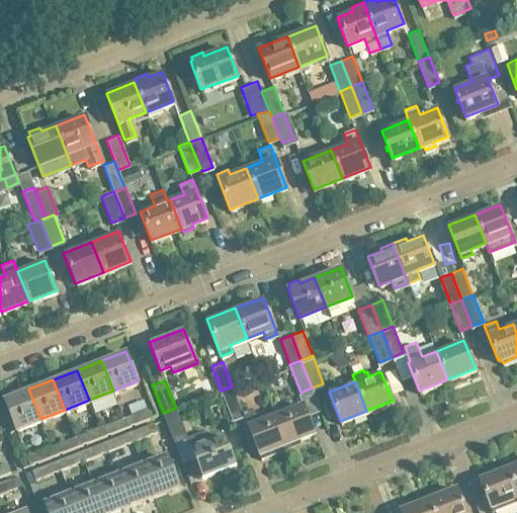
[(242,410),(232,387),(221,391),(232,419),(243,415),(246,425),(248,424),(256,446),(258,453),(285,442),(275,414),(263,418),(250,407),(242,410)]
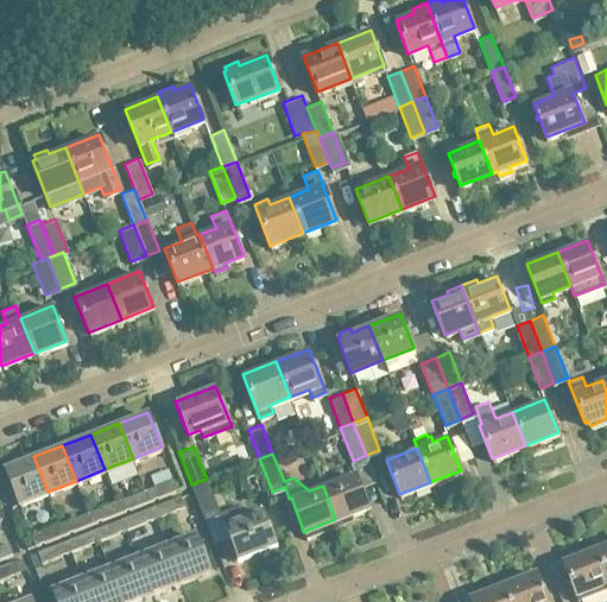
[(48,492),(33,456),(5,468),(19,504),(48,492)]
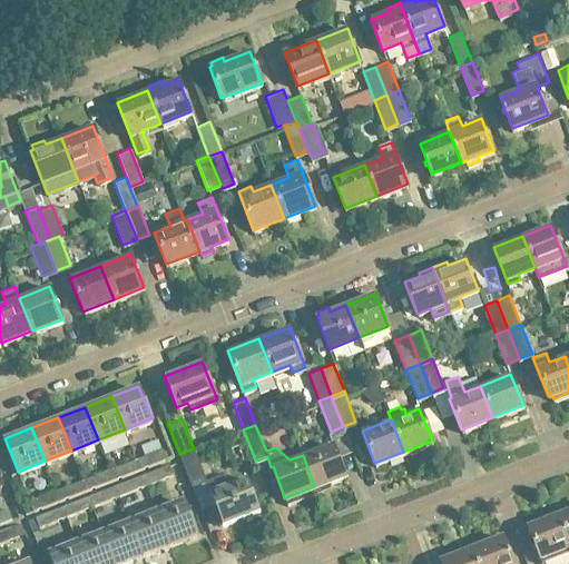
[(314,486),(319,485),(344,475),(333,444),(303,455),(314,486)]
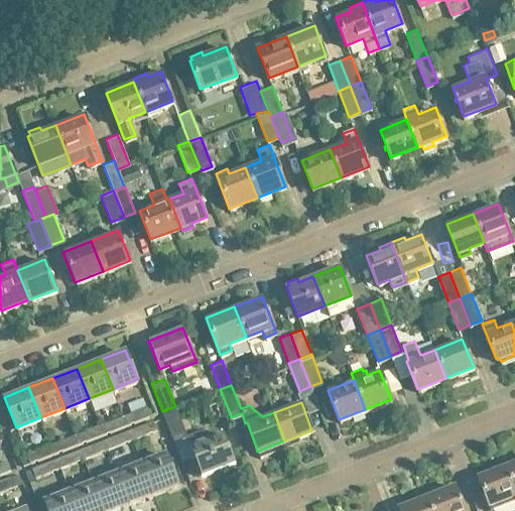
[(126,422),(150,413),(147,404),(123,414),(126,422)]
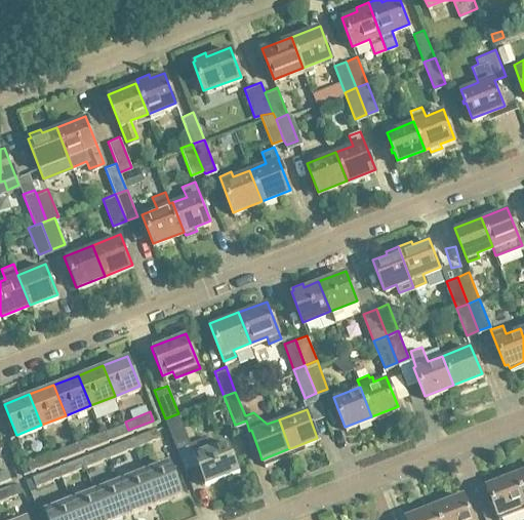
[(190,442),(178,413),(165,418),(176,447),(190,442)]
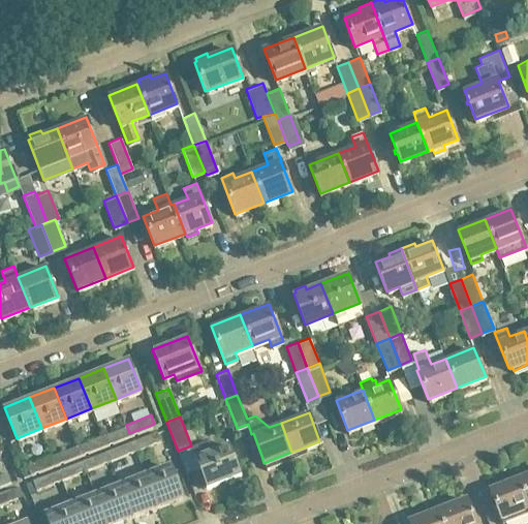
[(129,433),(126,425),(101,434),(104,443),(129,433)]
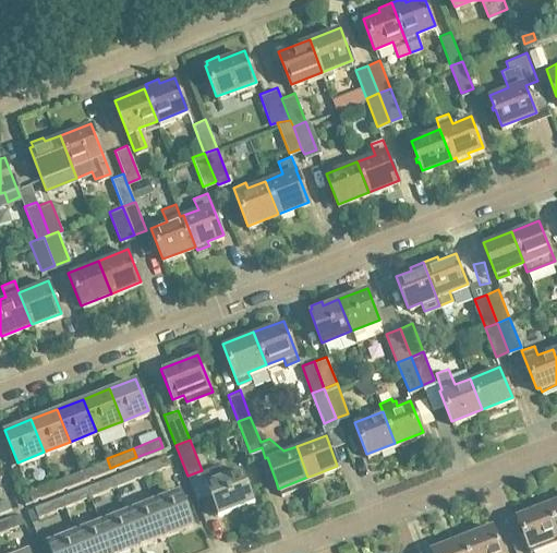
[(142,473),(169,463),(165,454),(138,464),(142,473)]
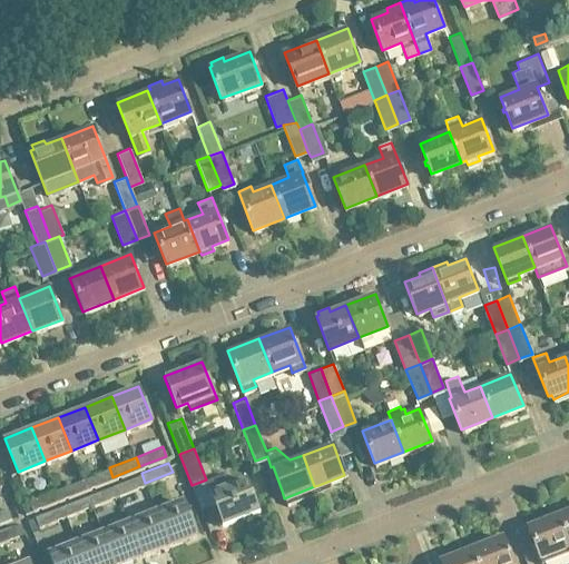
[(86,487),(113,477),(109,467),(82,477),(86,487)]
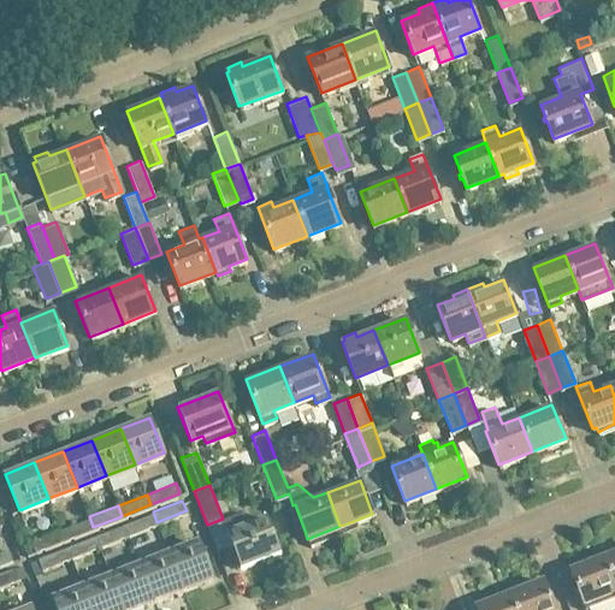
[(157,522),(153,511),(124,522),(129,533),(157,522)]
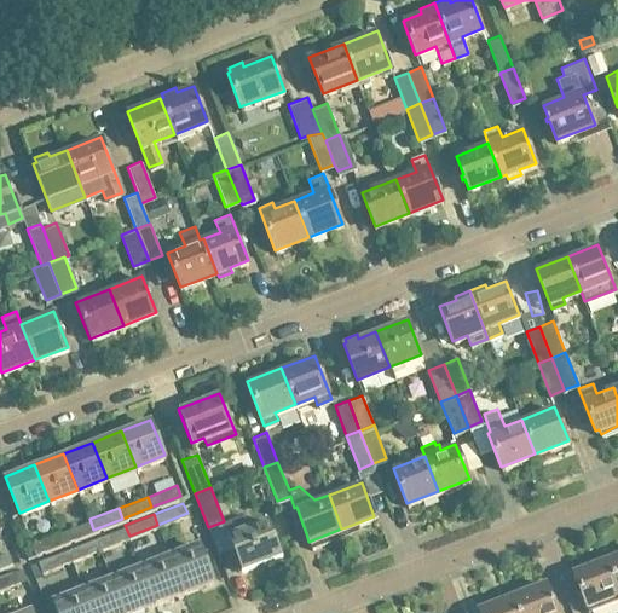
[(282,551),(272,527),(269,518),(244,527),(227,533),(235,551),(241,567),(282,551)]
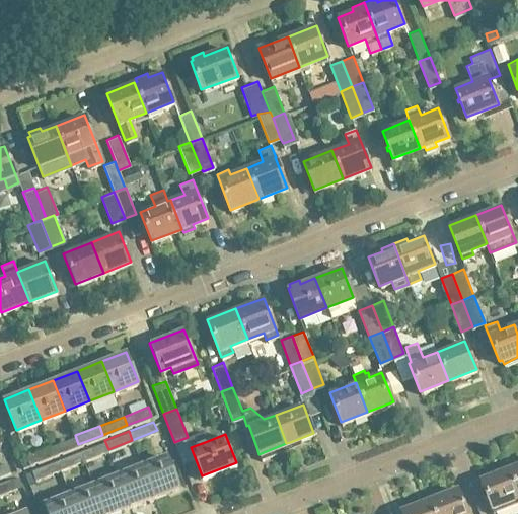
[(78,444),(75,435),(51,444),(54,453),(78,444)]
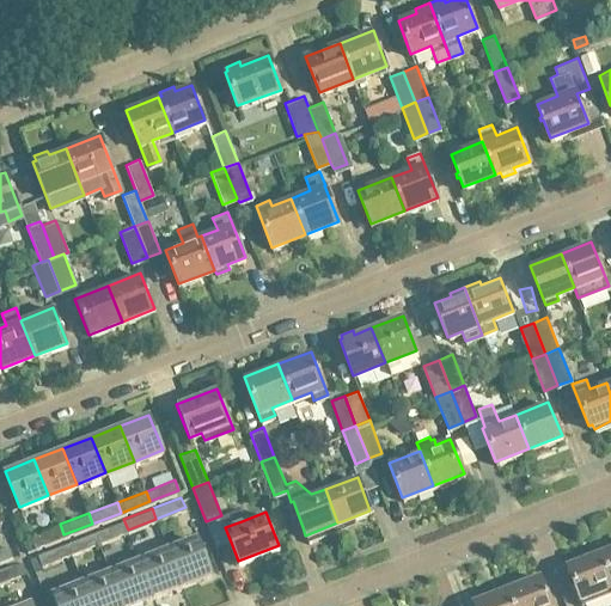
[(128,530),(123,519),(95,531),(99,540),(128,530)]
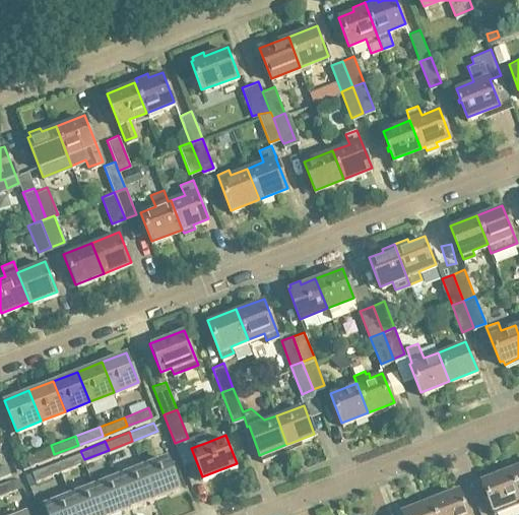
[(29,464),(54,454),(51,445),(40,450),(26,455),(29,464)]
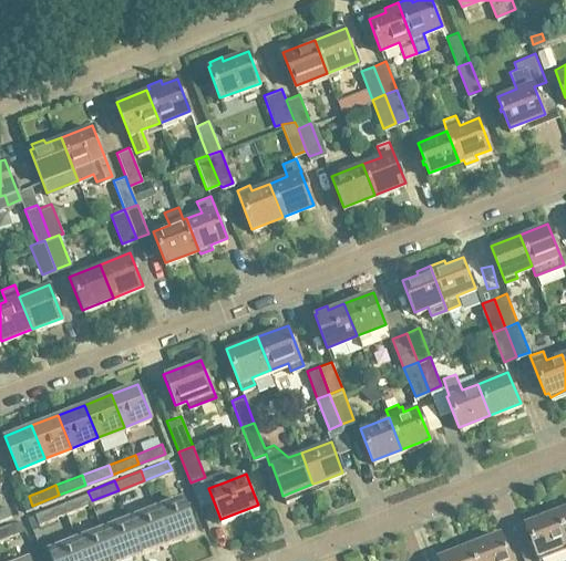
[(92,500),(88,491),(61,501),(65,511),(92,500)]
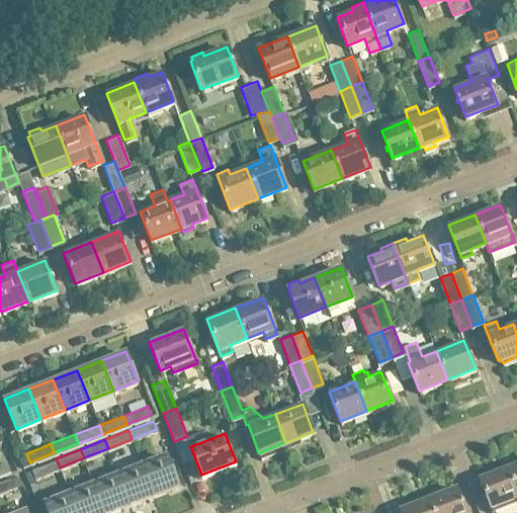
[(178,485),(166,454),(142,464),(153,494),(178,485)]
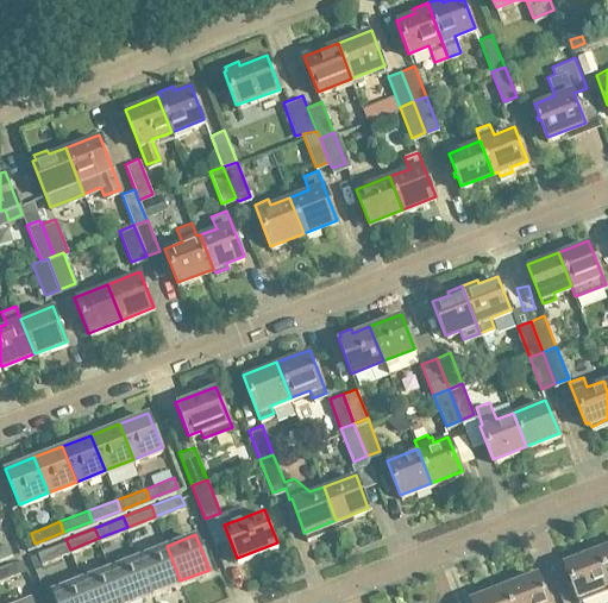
[(70,550),(66,539),(37,550),(42,560),(70,550)]
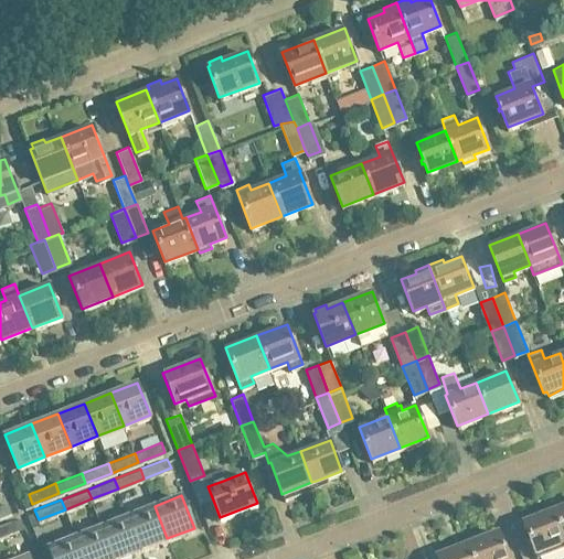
[(0,516),(11,512),(8,502),(0,504),(0,516)]
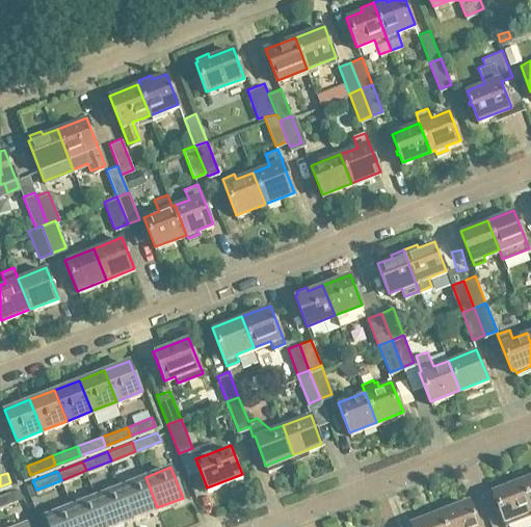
[(530,475),(520,480),(530,509),(530,475)]
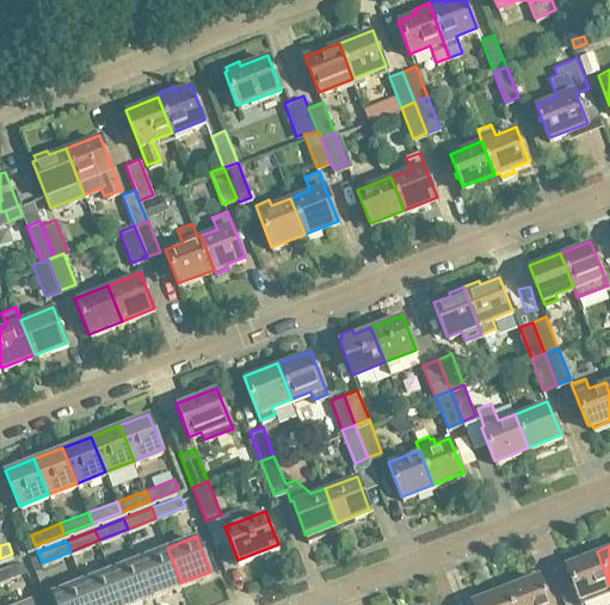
[(180,582),(167,548),(139,559),(152,594),(180,582)]
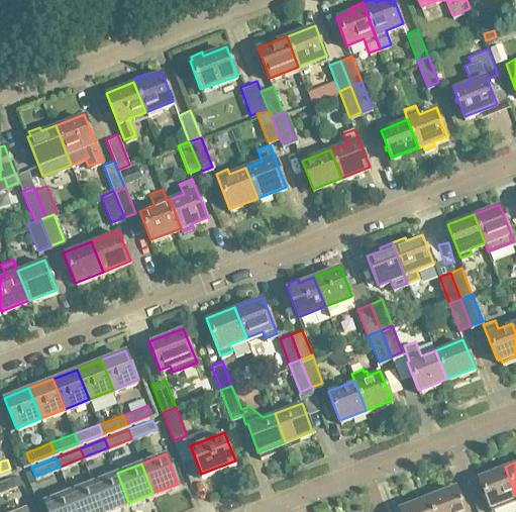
[(515,499),(515,495),(505,467),(491,472),(478,477),(490,509),(515,499)]
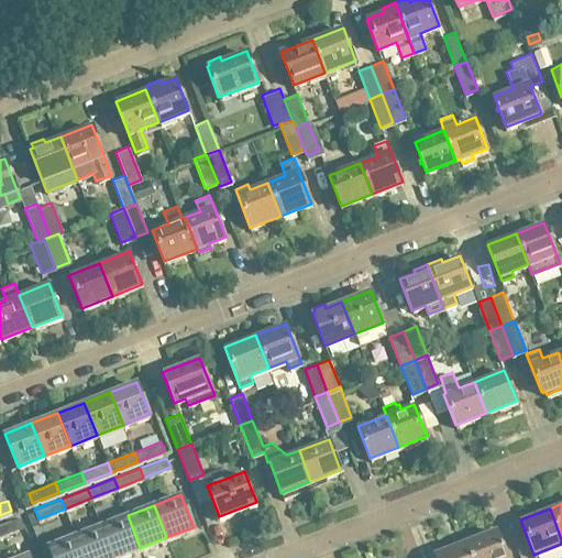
[(113,557),(140,548),(128,515),(101,525),(113,557)]
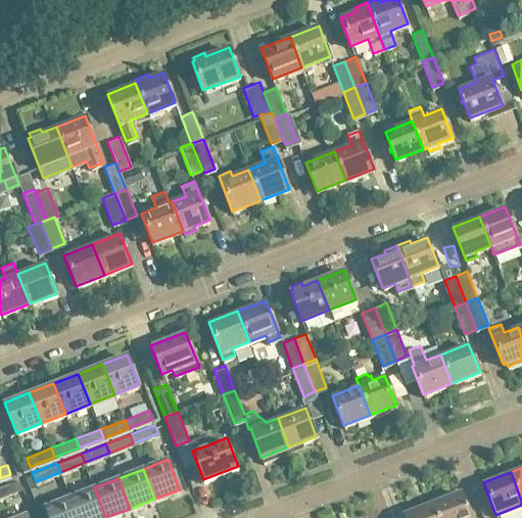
[(0,495),(16,488),(13,480),(0,485),(0,495)]
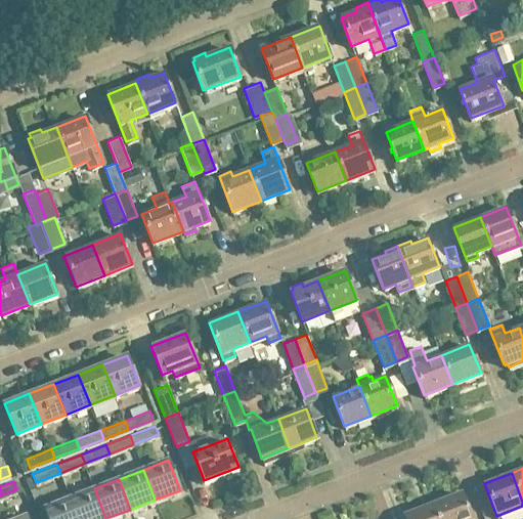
[(105,518),(94,488),(70,499),(77,518),(105,518)]
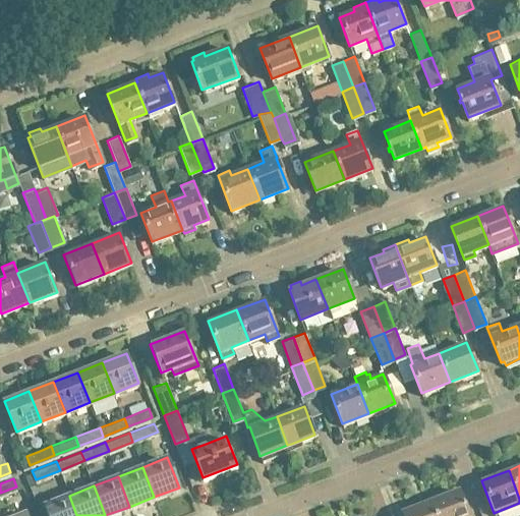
[(468,515),(459,490),(429,501),(436,515),(468,515)]
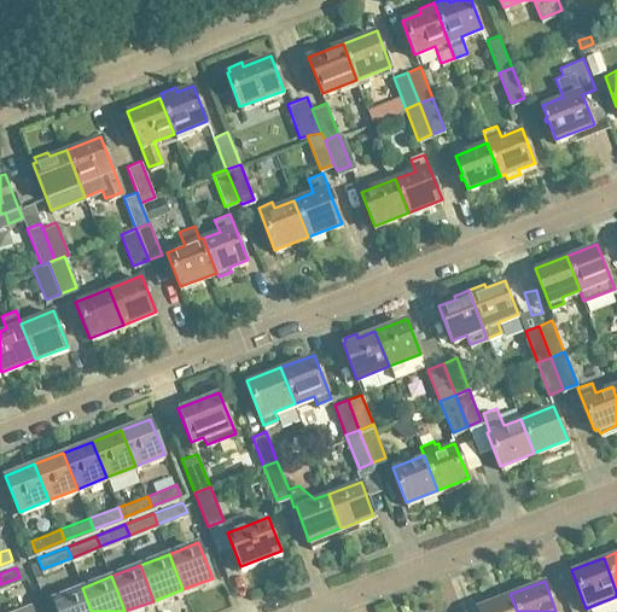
[(91,611),(82,588),(52,599),(57,611),(91,611)]
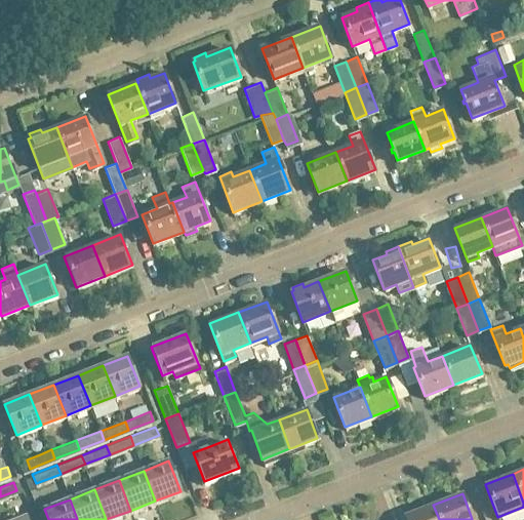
[(439,519),(433,505),(404,516),(405,519),(439,519)]
